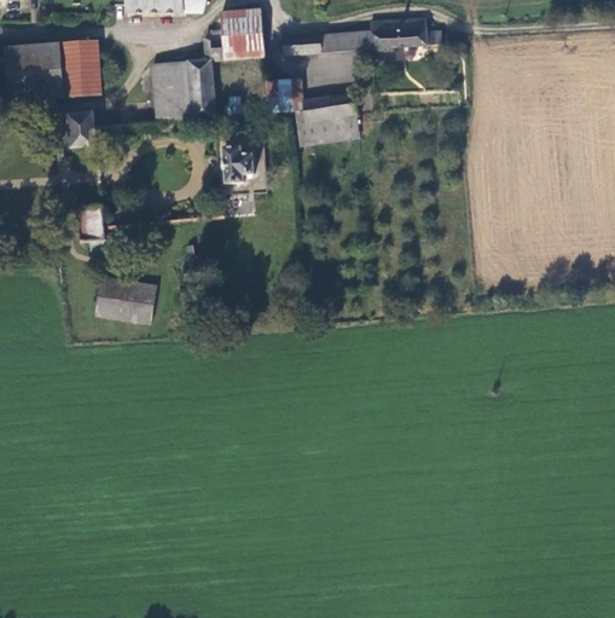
[(123,0),(125,11),(206,11),(204,0),(123,0)]
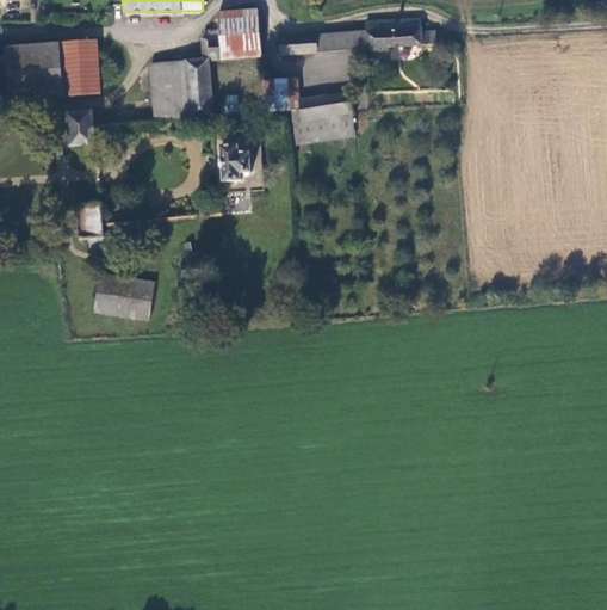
[(217,35),(259,32),(259,11),(217,12),(217,28),(217,35)]
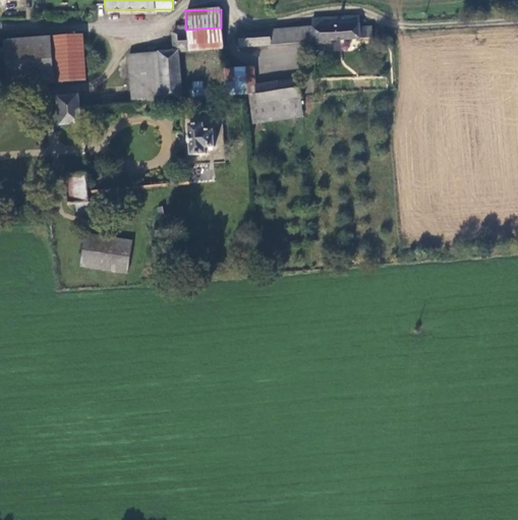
[(338,23),(361,22),(361,14),(338,15),(338,23)]
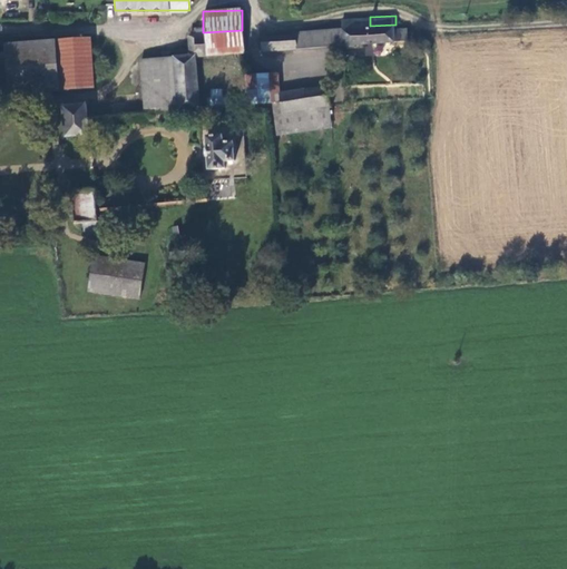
[(360,28),(342,29),(343,45),(408,40),(407,28),(396,29),(396,25),(370,26),(370,17),(360,18),(360,28)]
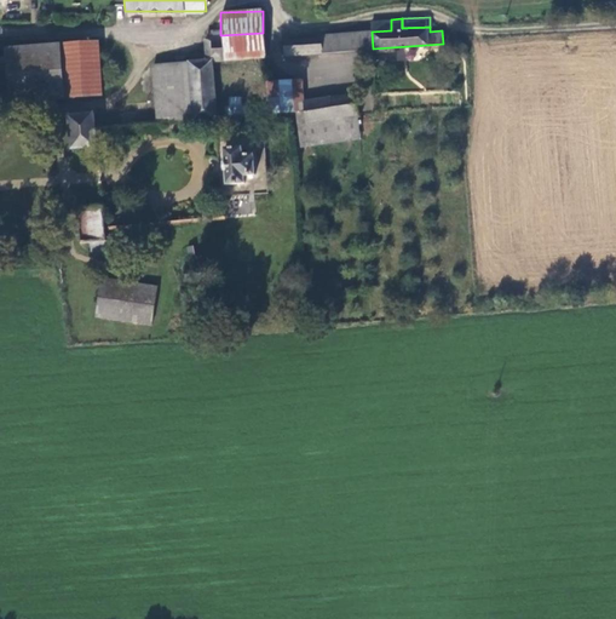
[(372,19),(372,32),(391,30),(391,19),(372,19)]
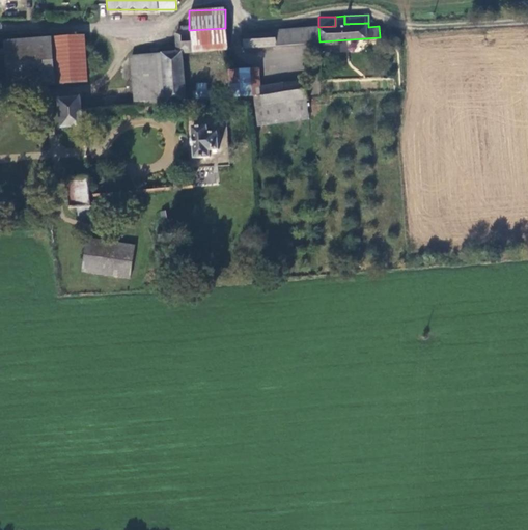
[(184,51),(225,48),(225,28),(189,30),(189,24),(178,24),(178,30),(174,30),(175,51),(162,52),(165,102),(187,100),(184,51)]
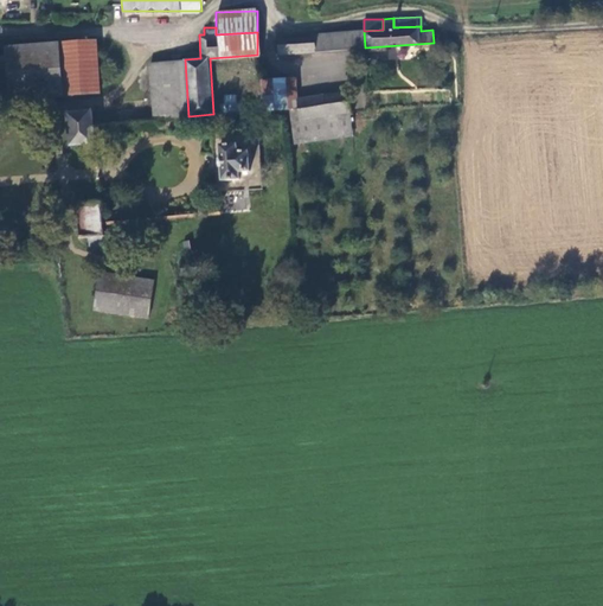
[(365,48),(364,31),(277,37),(278,53),(365,48)]
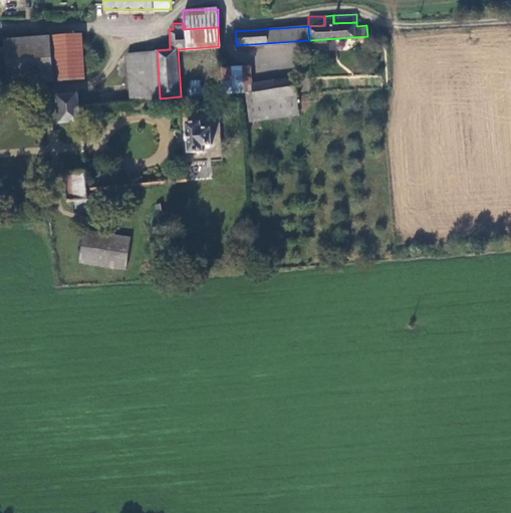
[(84,77),(82,32),(6,38),(7,46),(0,47),(0,58),(1,69),(8,69),(10,84),(84,77)]
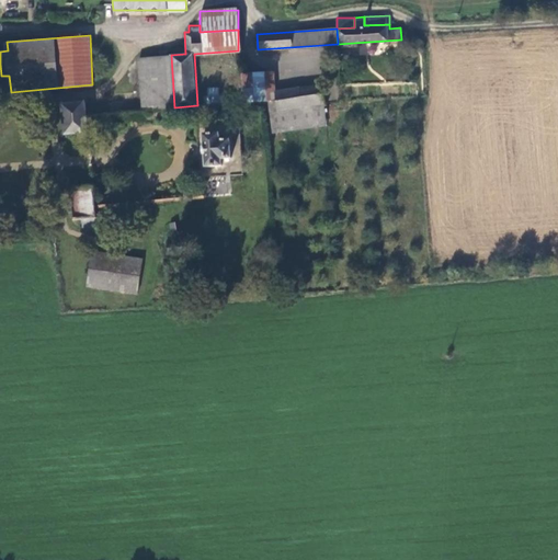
[(139,55),(141,110),(174,107),(171,55),(139,55)]
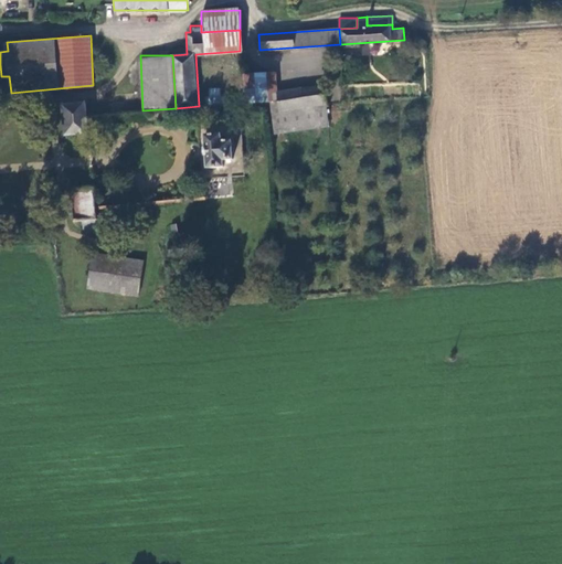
[(269,130),(326,125),(324,85),(275,88),(275,73),(241,73),(242,104),(268,102),(269,130)]
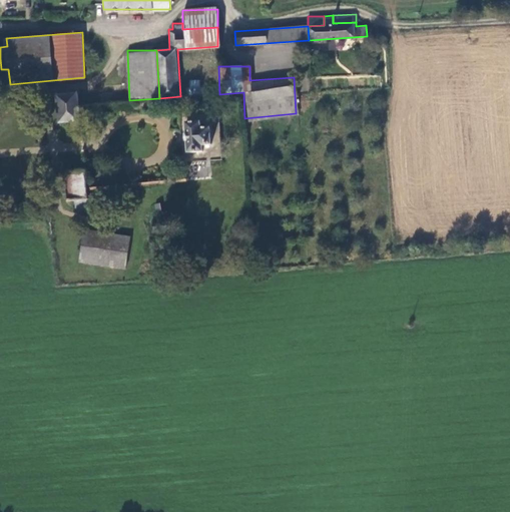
[(186,79),(186,93),(196,93),(196,79),(186,79)]
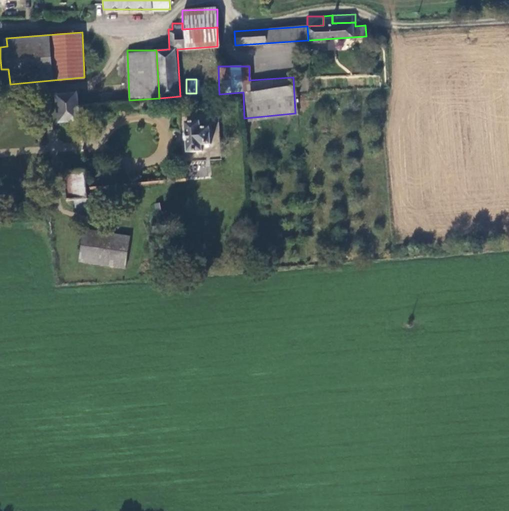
[(77,92),(54,93),(56,109),(57,124),(79,122),(77,92)]
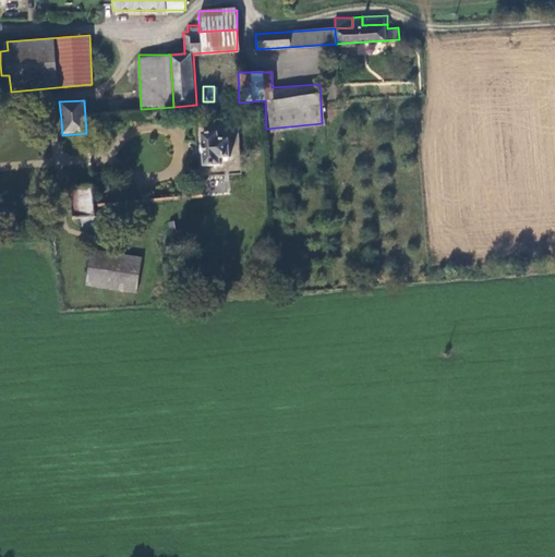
[(198,144),(197,144),(197,152),(200,152),(201,165),(216,165),(215,156),(226,156),(225,136),(215,137),(215,132),(198,133),(198,144)]
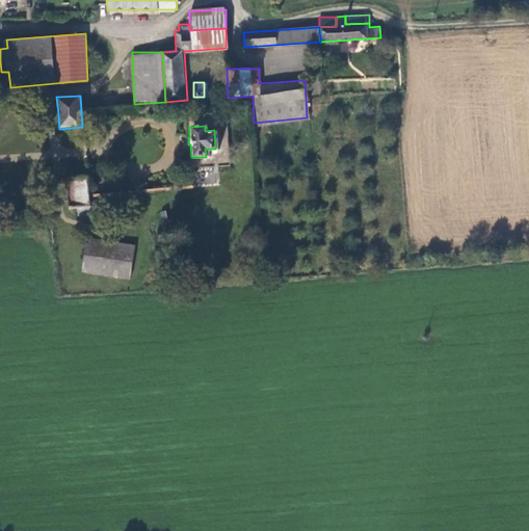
[(215,183),(215,171),(195,170),(195,183),(215,183)]
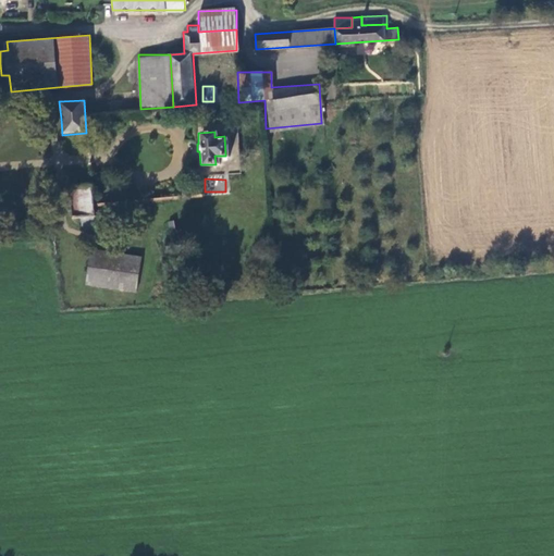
[(79,217),(81,230),(94,229),(93,215),(79,217)]
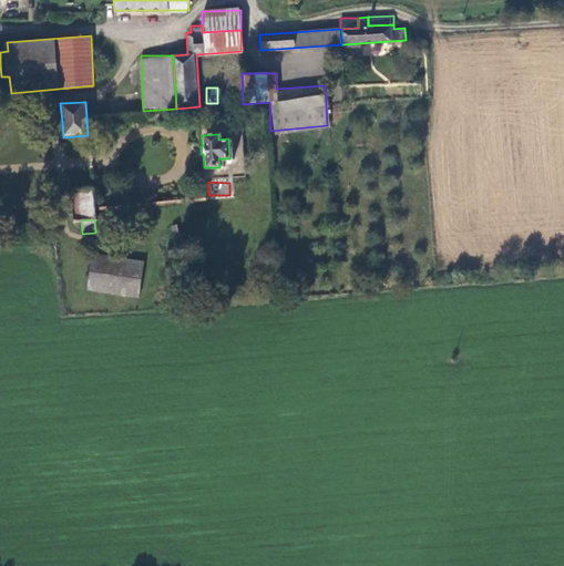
[(92,254),(86,290),(135,298),(141,261),(92,254)]
